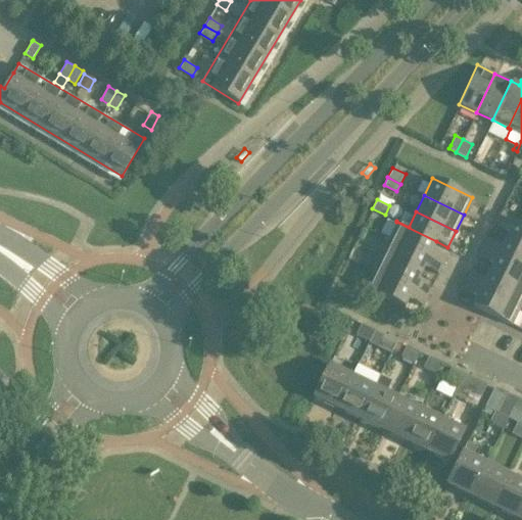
[(504,239),(521,247),(521,227),(497,216),(493,225),(507,232),(504,239)]
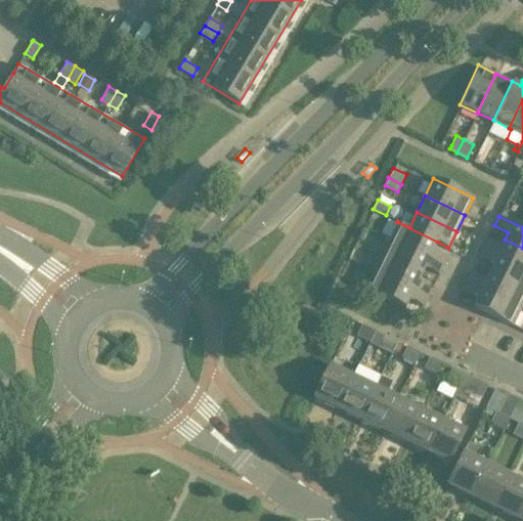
[(437,242),(397,222),(389,239),(443,264),(447,256),(434,249),(437,242)]
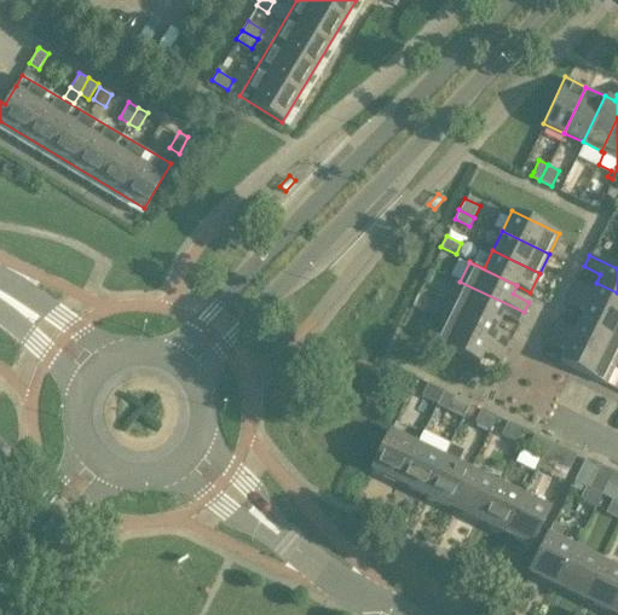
[(524,312),(460,282),(450,301),(497,324),(502,314),(519,323),(524,312)]
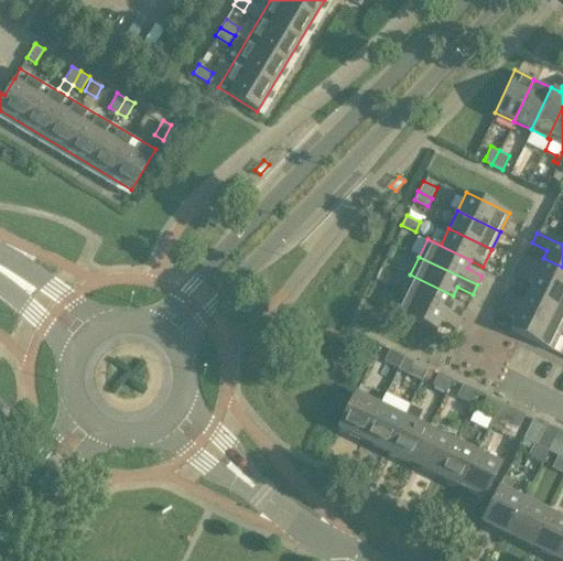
[(562,267),(543,258),(539,267),(523,259),(519,268),(562,289),(562,267)]
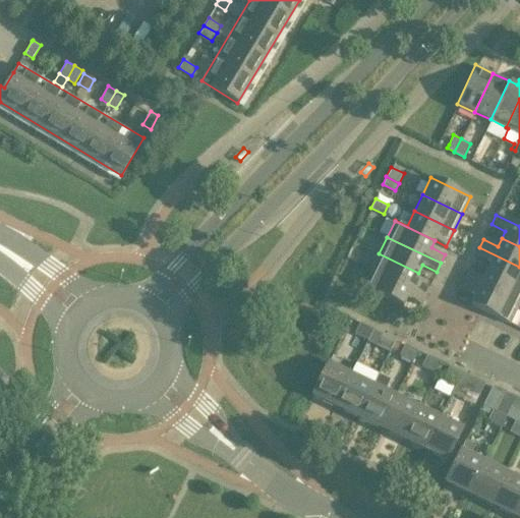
[(485,271),(519,287),(519,267),(479,247),(475,256),(489,263),(485,271)]
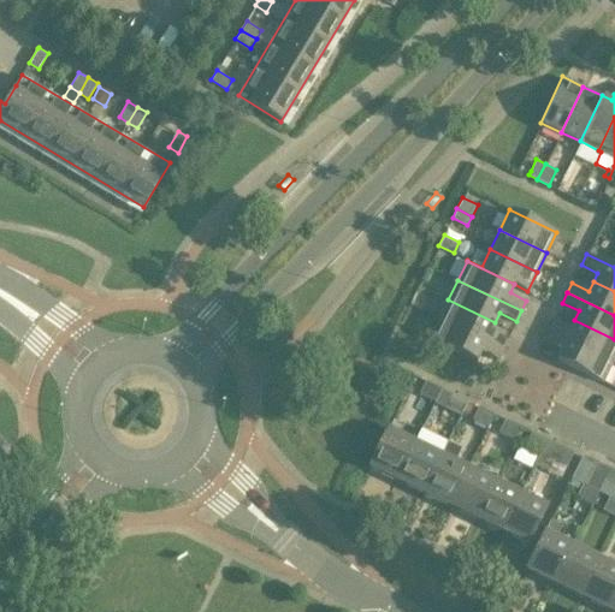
[(495,322),(448,299),(439,319),(502,349),(507,339),(491,331),(495,322)]
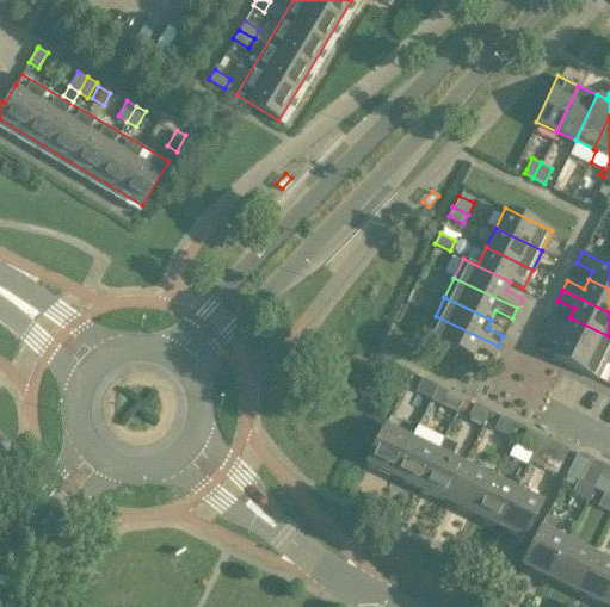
[(498,346),(436,316),(425,335),(473,358),(478,348),(493,357),(498,346)]
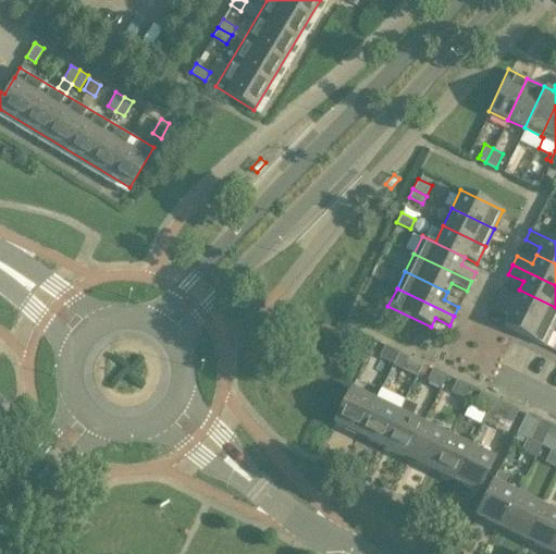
[(496,299),(553,327),(555,321),(555,307),(519,290),(515,298),(501,291),(496,299)]
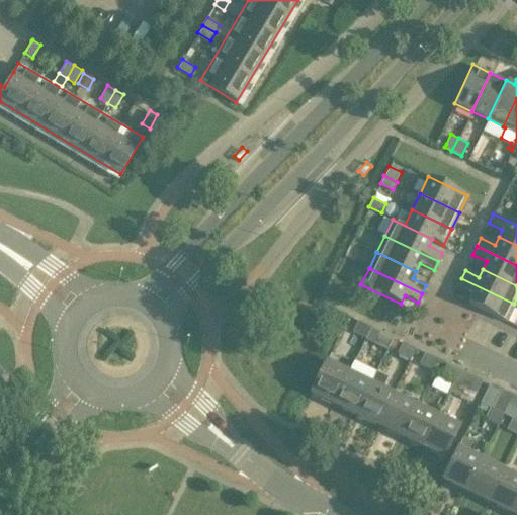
[(514,304),(461,278),(457,286),(471,293),(467,302),(506,321),(514,304)]
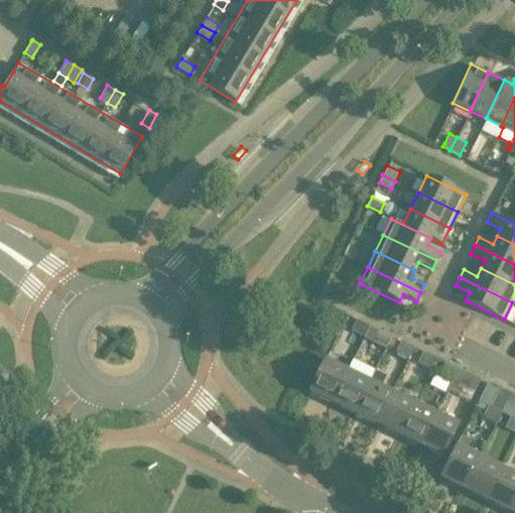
[(365,337),(371,325),(356,317),(351,330),(365,337)]
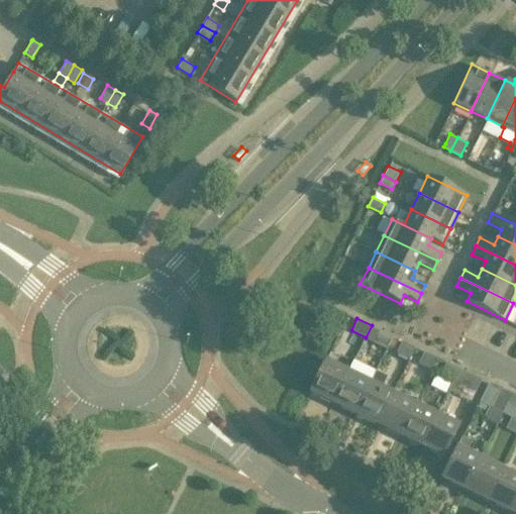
[(380,330),(375,341),(388,347),(393,336),(380,330)]
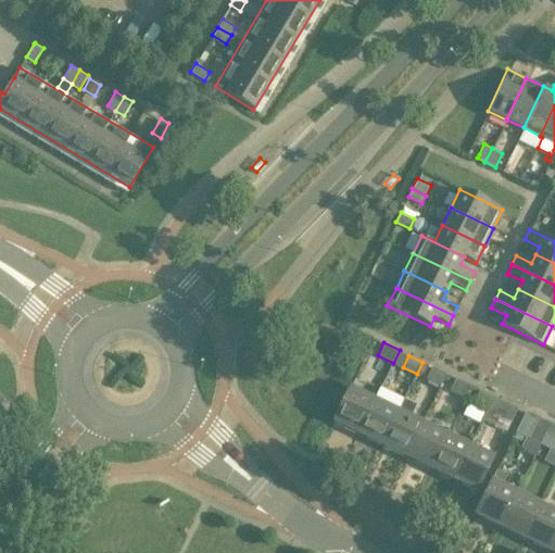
[(441,386),(446,374),(432,366),(426,378),(441,386)]
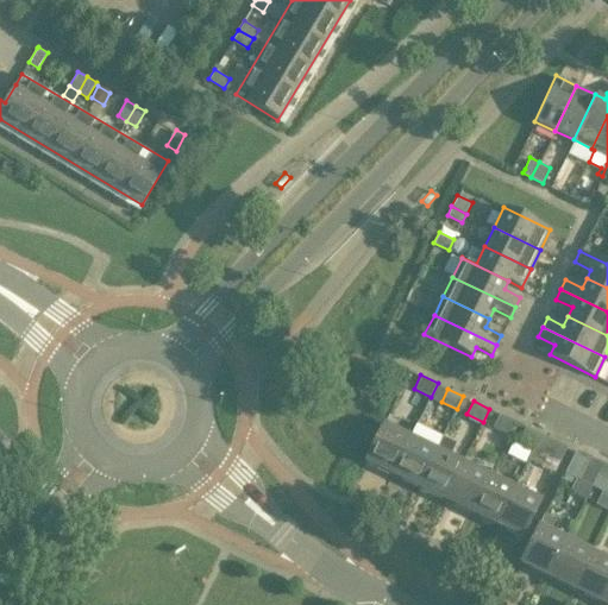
[(509,435),(515,421),(499,414),(493,427),(509,435)]
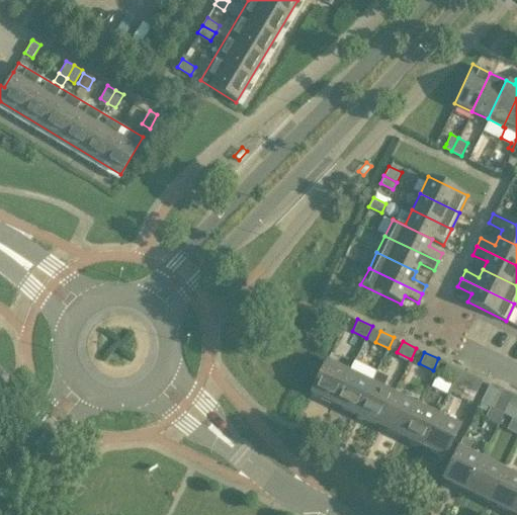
[(332,402),(347,370),(325,360),(310,392),(332,402)]
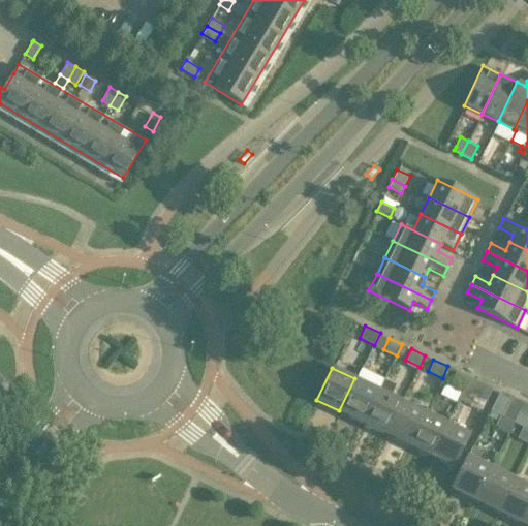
[(464,389),(469,376),(457,370),(451,382),(464,389)]
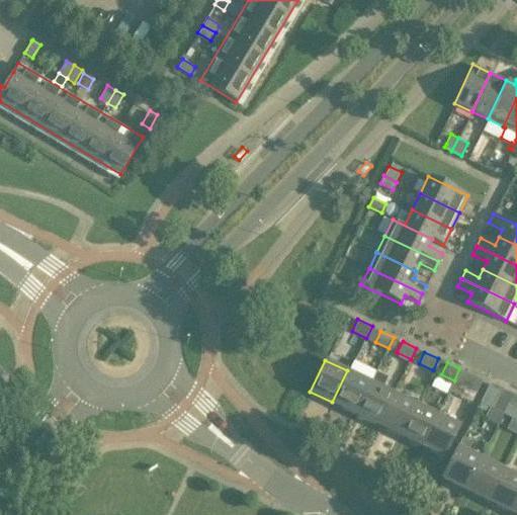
[(459,368),(454,380),(449,391),(460,396),(465,385),(478,392),(483,380),(459,368)]
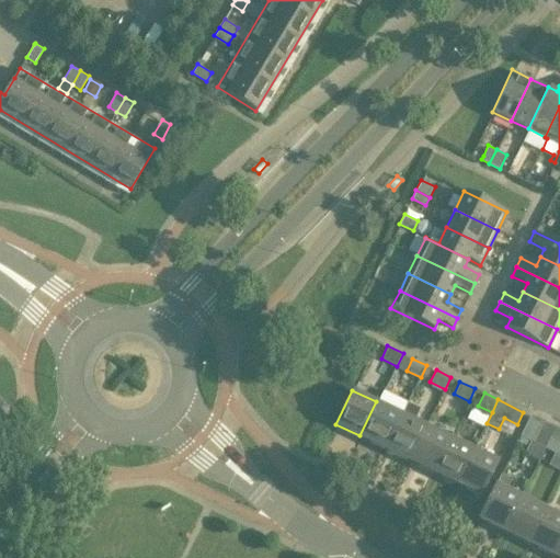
[(384,447),(400,413),(376,401),(360,435),(384,447)]
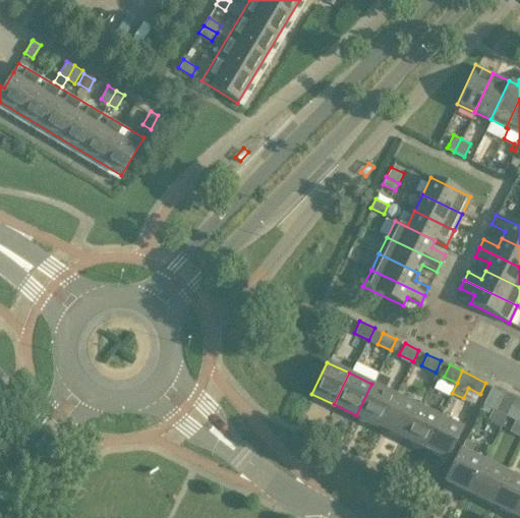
[(391,379),(379,372),(373,385),(371,384),(356,415),(379,426),(394,395),(386,390),(391,379)]
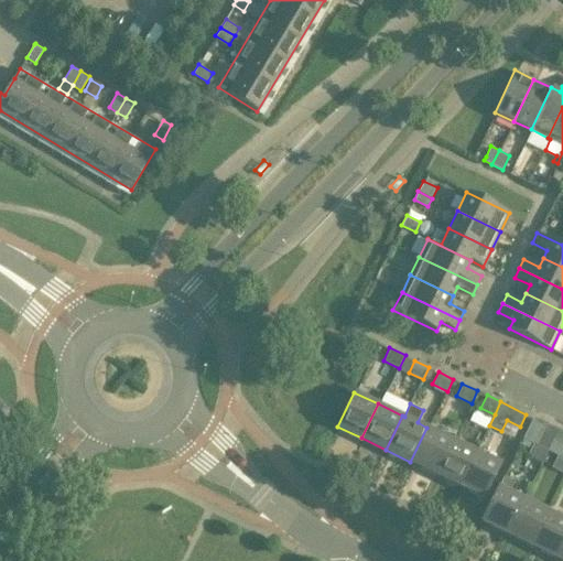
[(534,442),(537,443),(547,422),(534,416),(524,437),(534,442)]
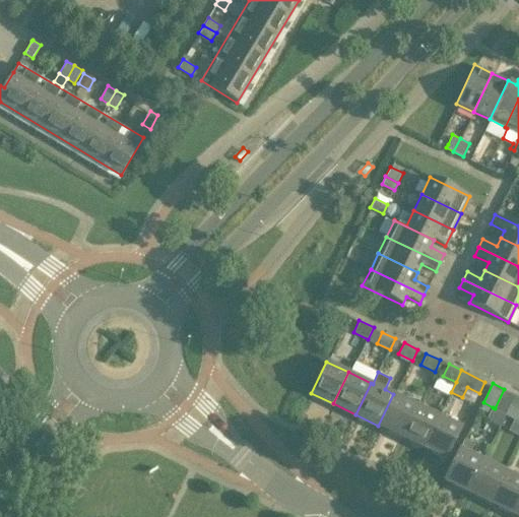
[(504,389),(495,408),(505,413),(514,394),(504,389)]
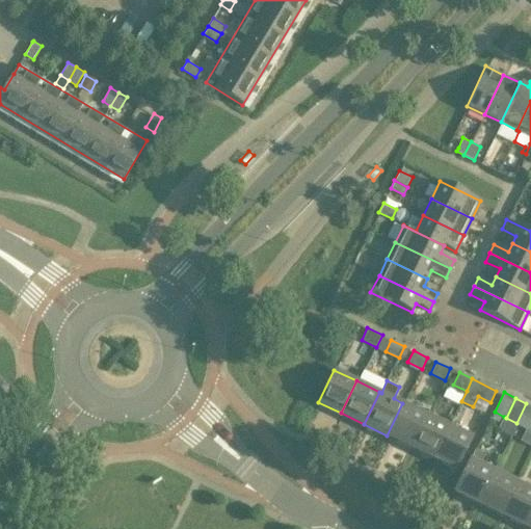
[(409,446),(425,414),(402,403),(387,435),(409,446)]
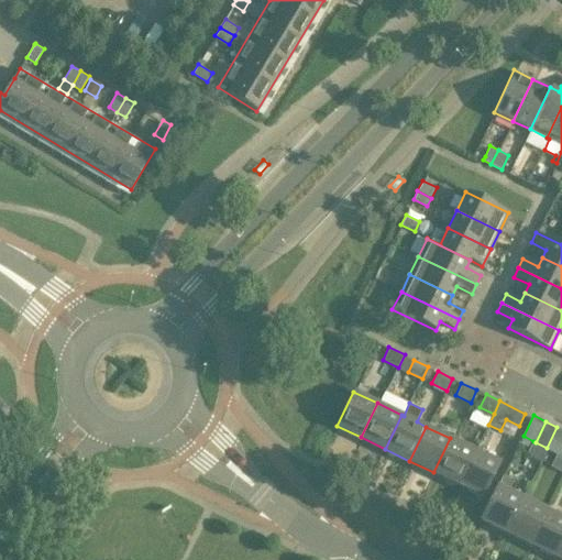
[(459,484),(475,450),(450,438),(433,472),(459,484)]
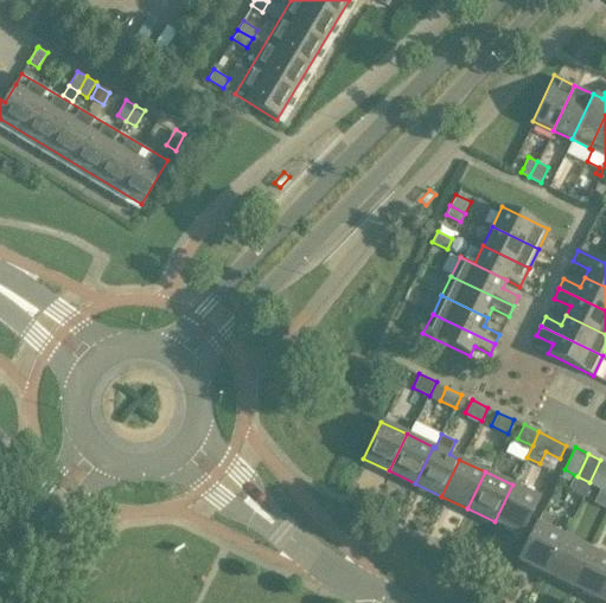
[(591,482),(589,482),(578,476),(576,475),(575,475),(568,489),(584,496),(591,482)]
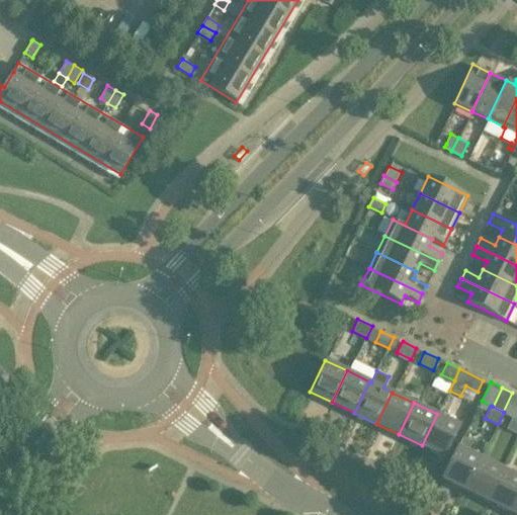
[(437,414),(422,445),(443,456),(458,425),(437,414)]
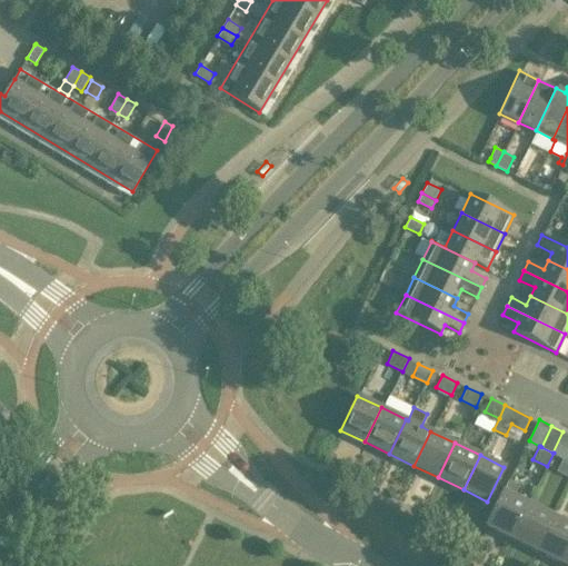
[(564,458),(557,470),(567,476),(567,459),(566,458),(565,458),(564,458)]
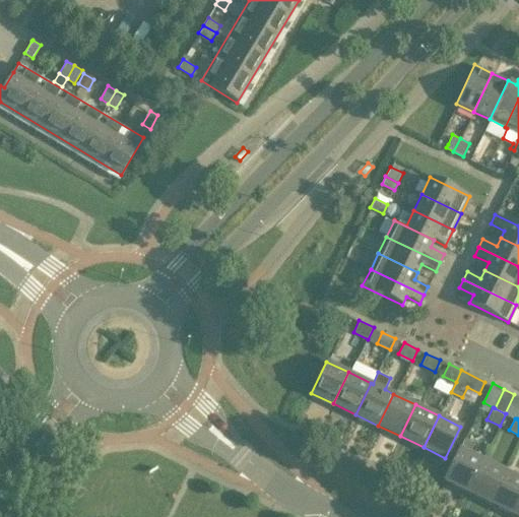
[(464,438),(460,448),(459,447),(444,479),(466,491),(482,458),(469,452),(473,443),(464,438)]
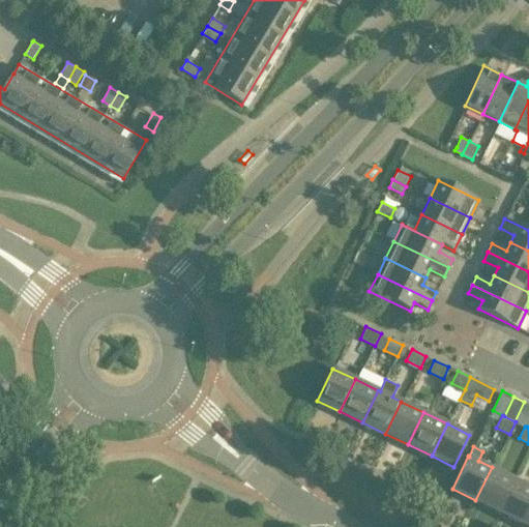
[(498,510),(513,478),(492,467),(475,500),(498,510)]
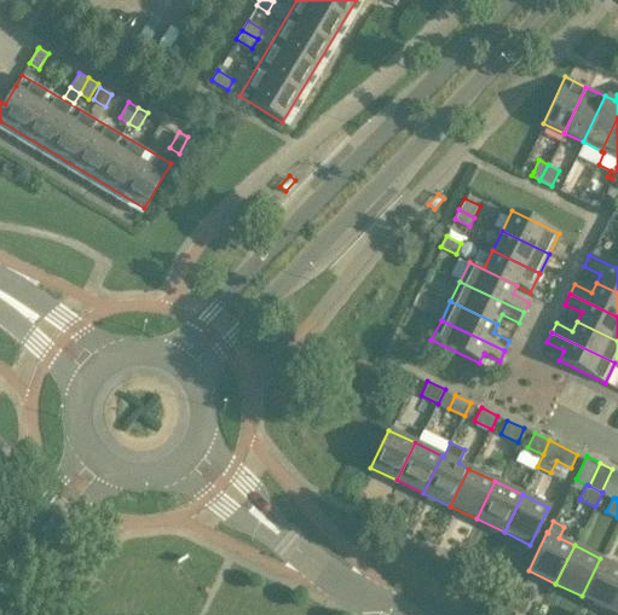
[(610,610),(617,592),(617,567),(600,558),(582,596),(610,610)]
